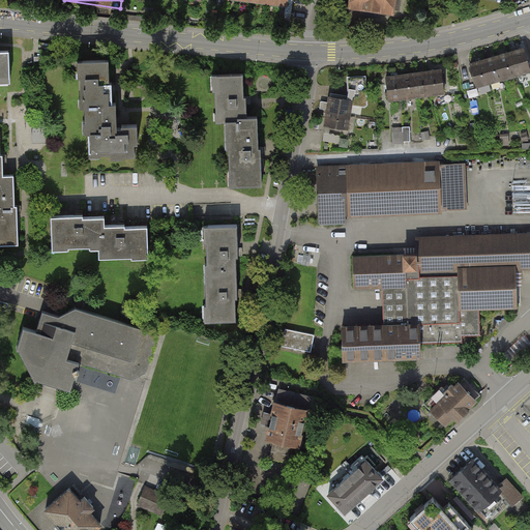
[(351,0),(350,8),(372,12),(394,16),(395,10),(401,11),(402,0),(351,0)]
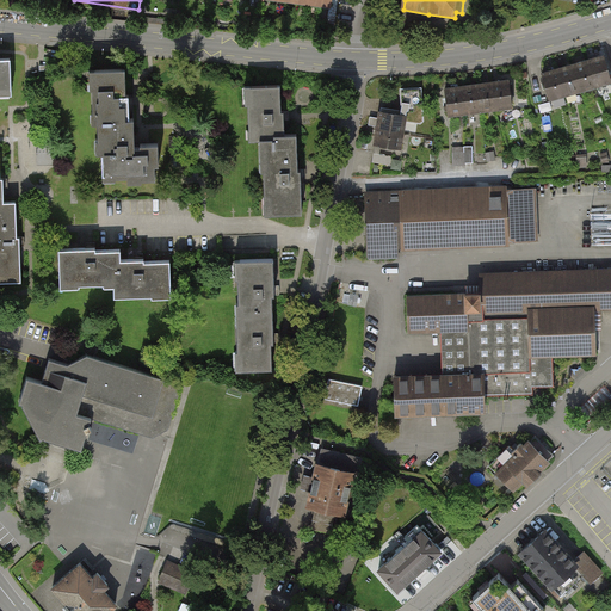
[(610,78),(605,56),(588,60),(597,88),(610,84),(610,78)]
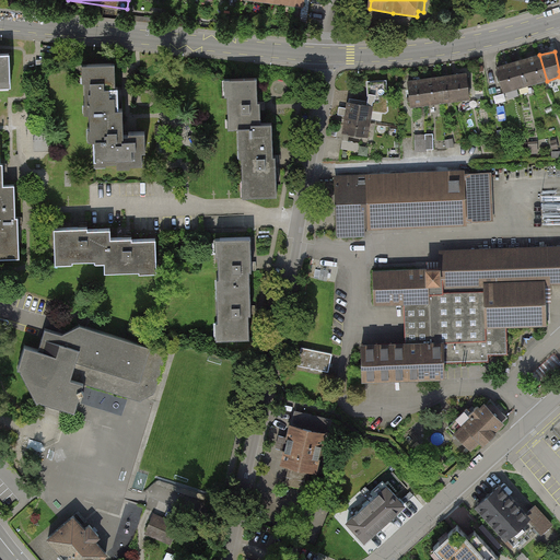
[(0,85),(10,86),(9,53),(0,53),(0,85)]
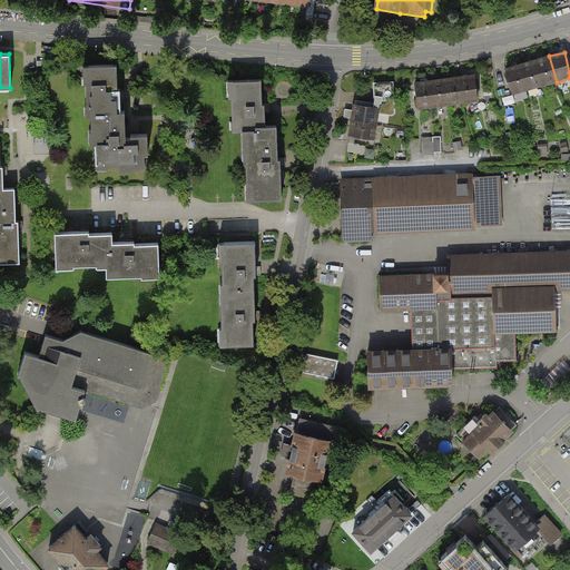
[(549,56),(534,60),(542,87),(557,82),(549,56)]
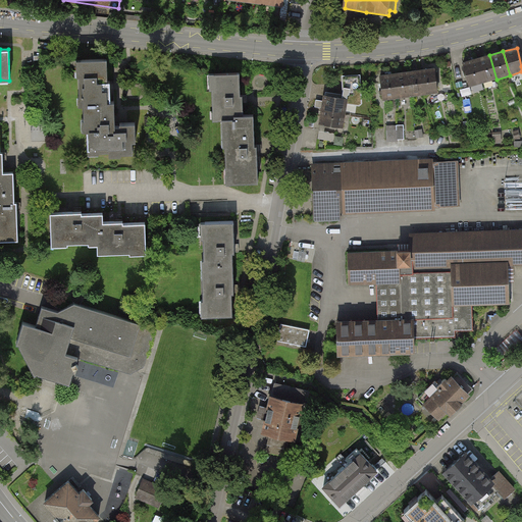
[(489,55),(476,59),(482,84),(497,80),(489,55)]
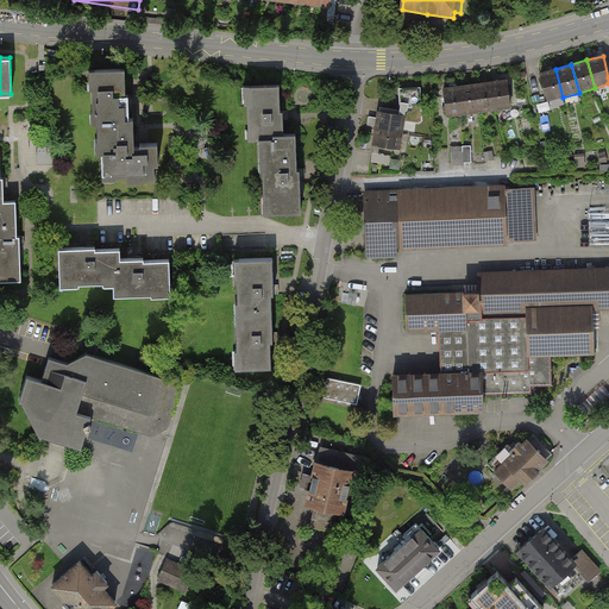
[(556,69),(540,73),(547,101),(563,98),(556,69)]
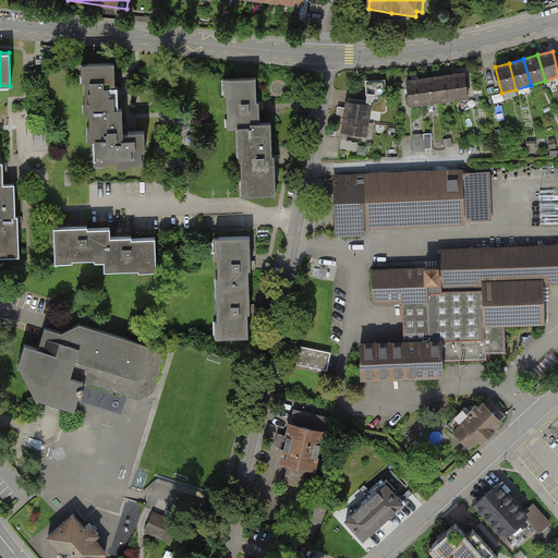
[(114,65),(83,67),(86,129),(94,129),(95,161),(130,160),(130,164),(143,164),(142,131),(123,132),(123,124),(123,109),(119,109),(118,92),(118,87),(116,87),(114,65)]
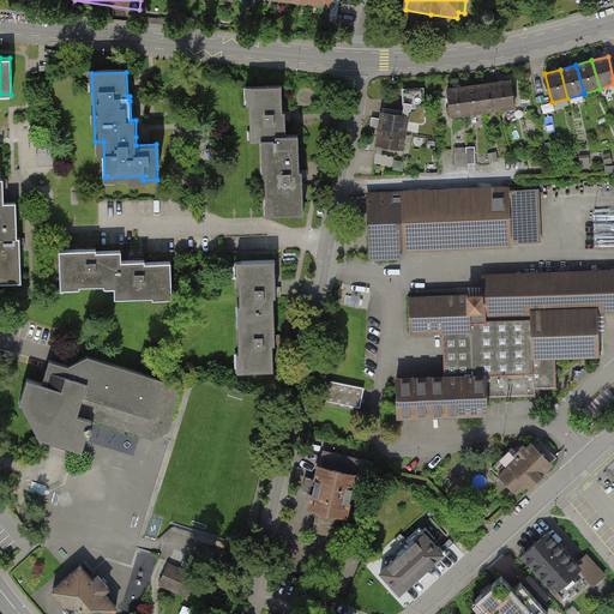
[(512,82),(495,83),(499,113),(516,110),(512,82)]
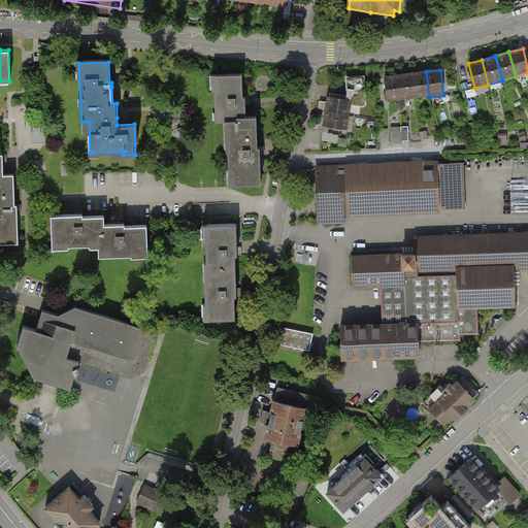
[(426,71),(413,73),(416,98),(429,97),(426,71)]
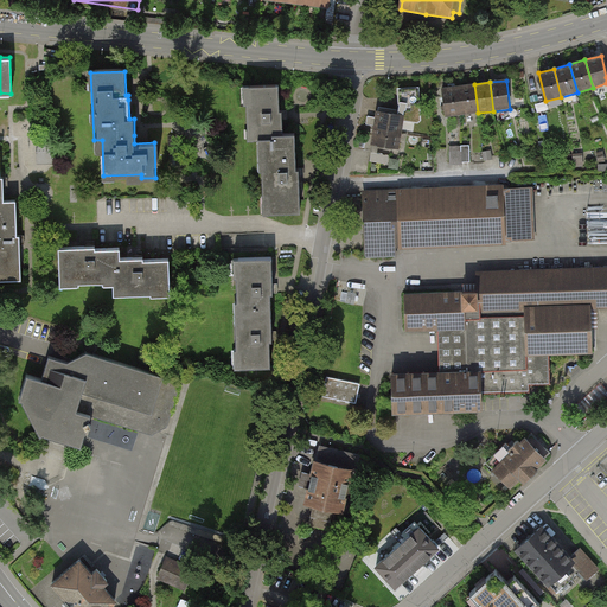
[(474,84),(459,85),(462,115),(478,113),(474,84)]
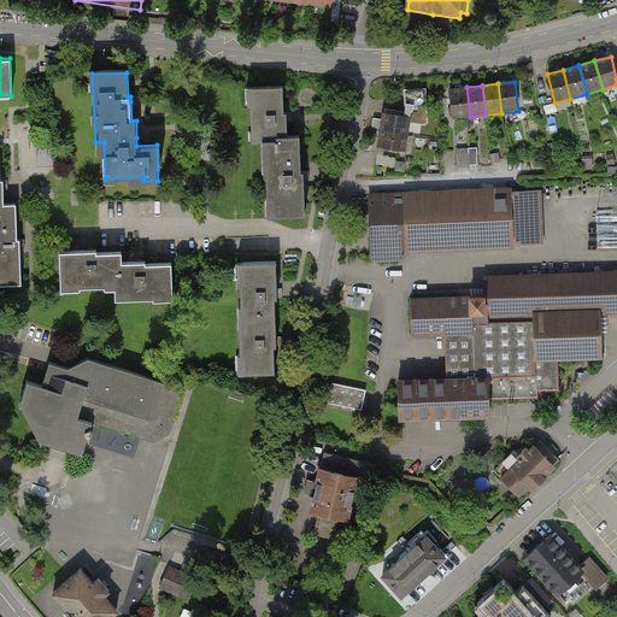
[(466,87),(450,89),(453,118),(470,117),(466,87)]
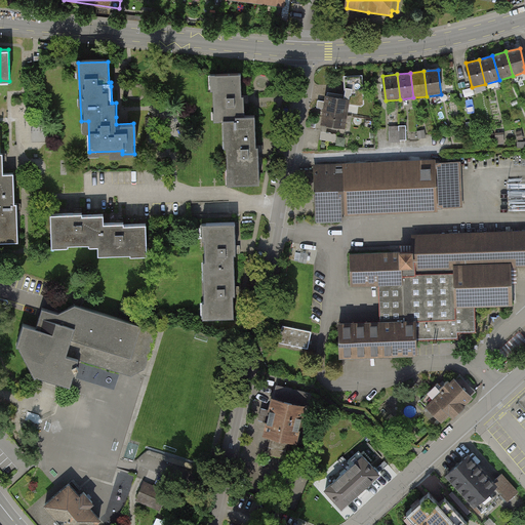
[(211,76),(213,121),(229,120),(232,183),(259,182),(258,149),(256,116),(245,116),(244,97),(243,75),(211,76)]
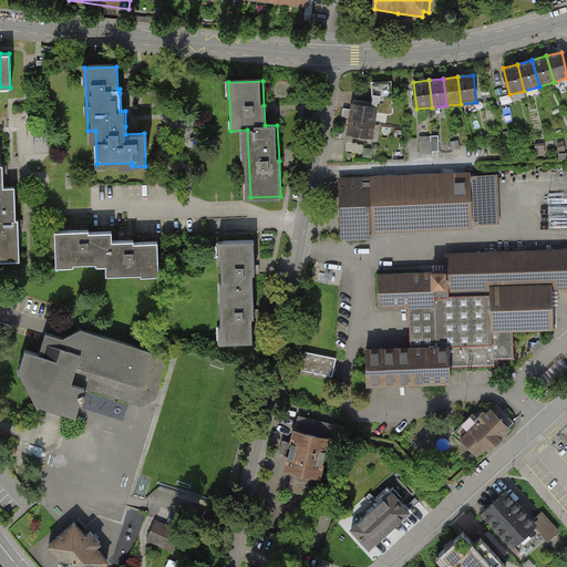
[(374,105),(379,106),(379,111),(391,112),(393,99),(375,96),(374,105)]
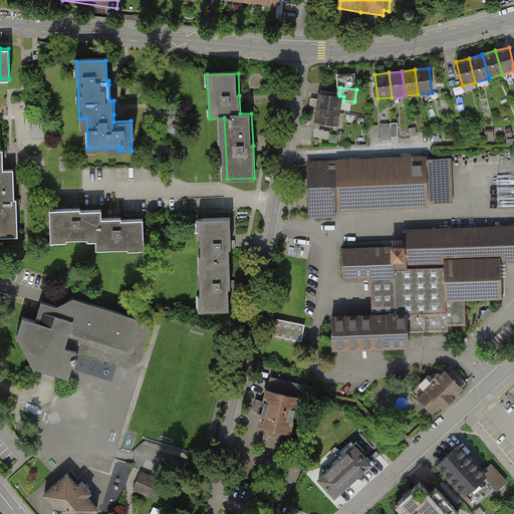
[(343,96),(339,95),(318,93),(316,108),(341,112),(343,100),(343,96)]
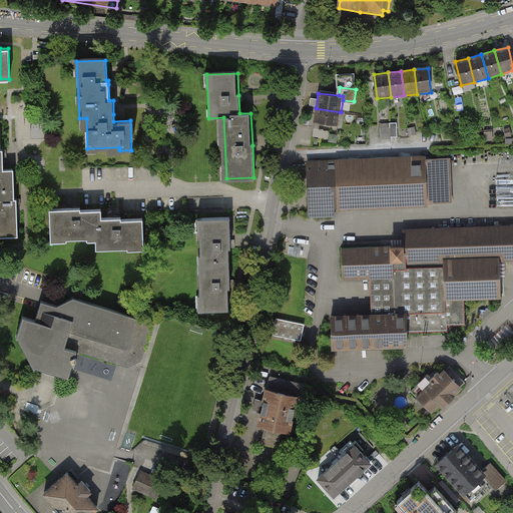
[(341,112),(316,108),(314,122),(339,125),(341,112)]
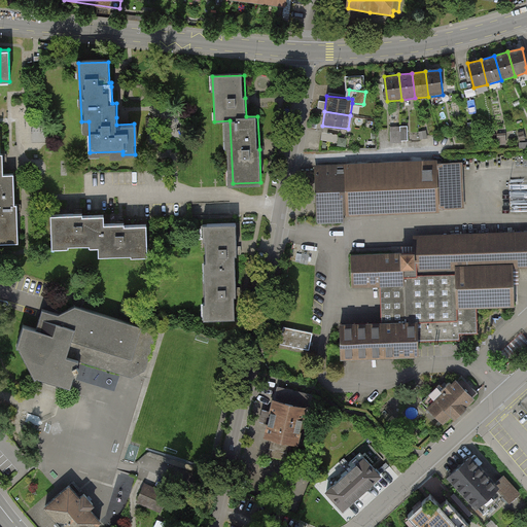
[(348,129),(322,126),(320,144),(346,148),(348,129)]
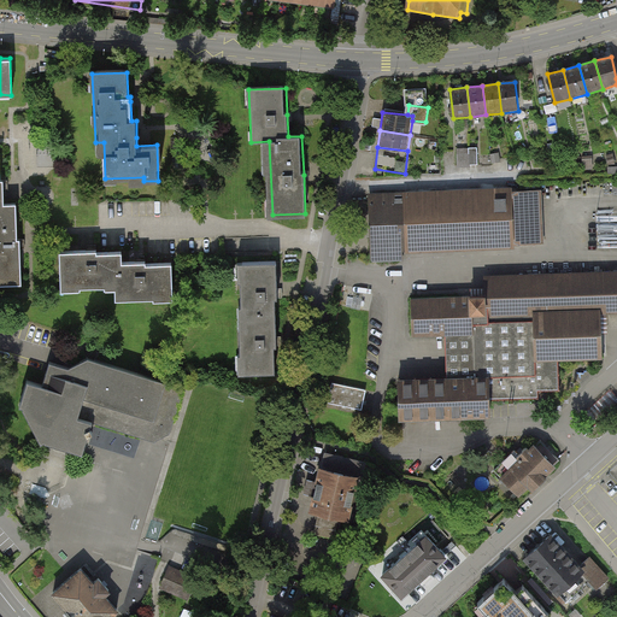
[(479,147),(457,148),(458,166),(479,166),(479,147)]
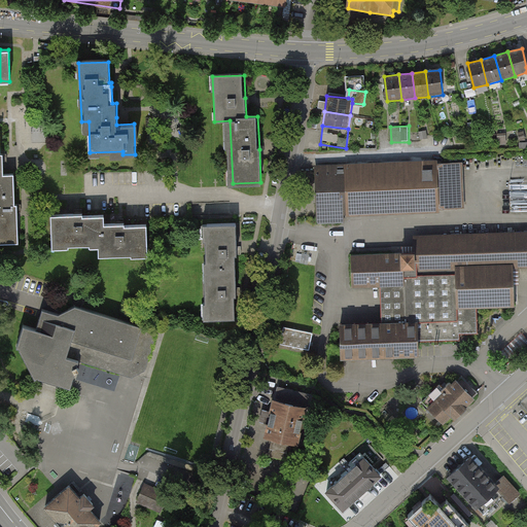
[(0,139),(0,243),(18,243),(15,208),(13,174),(2,175),(1,155),(0,139)]
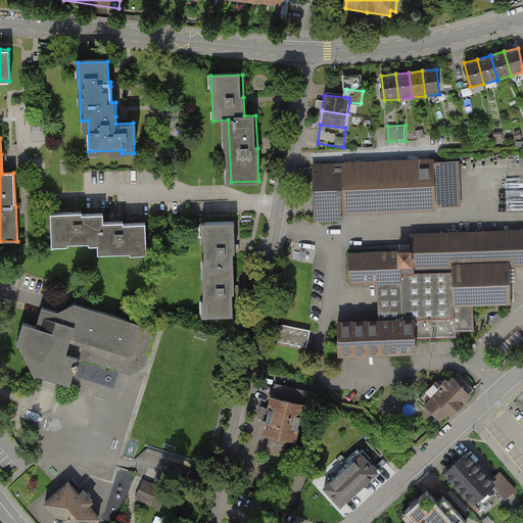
[(460,161),(313,165),(314,222),(343,221),(343,215),(437,211),(437,207),(461,207),(460,161)]
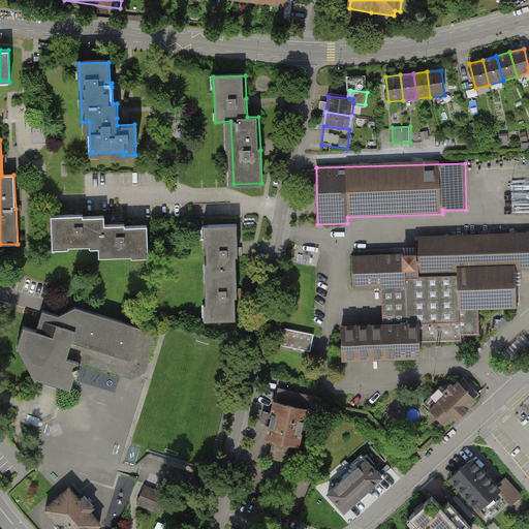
[(52,217),(53,248),(99,246),(99,257),(147,255),(146,225),(123,226),(104,227),(104,215),(80,216),(52,217)]
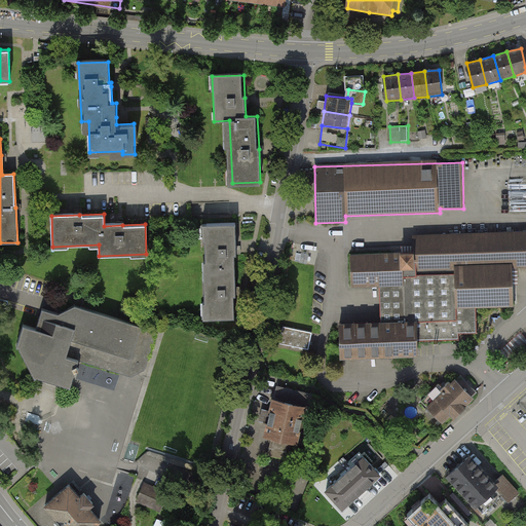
[(232,224),(202,226),(207,316),(236,315),(235,292),(233,251),(232,224)]
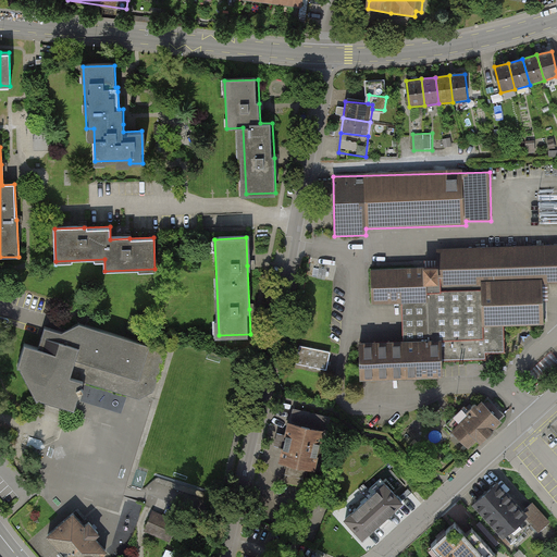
[(556,283),(556,245),(436,249),(437,265),(371,268),(371,271),(372,305),(403,304),(404,339),(357,341),(358,382),(445,379),(445,362),(474,361),(486,361),(486,356),(505,355),(505,327),(545,326),(544,284),(556,283)]
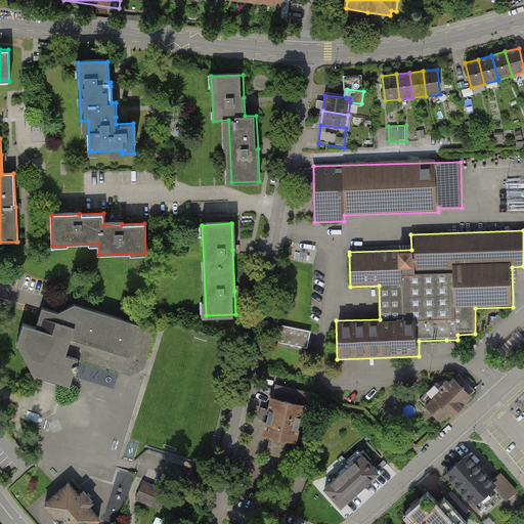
[(71,389),(80,360),(132,376),(144,369),(156,331),(75,306),(59,314),(42,309),(36,329),(24,324),(17,345),(36,378),(71,389)]
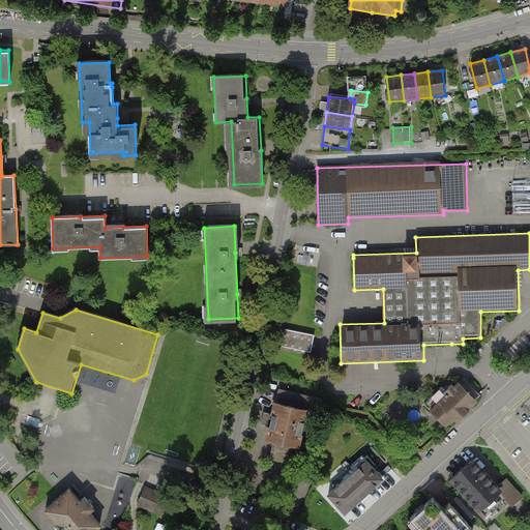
[(314,334),(285,329),(281,352),(310,357),(314,334)]
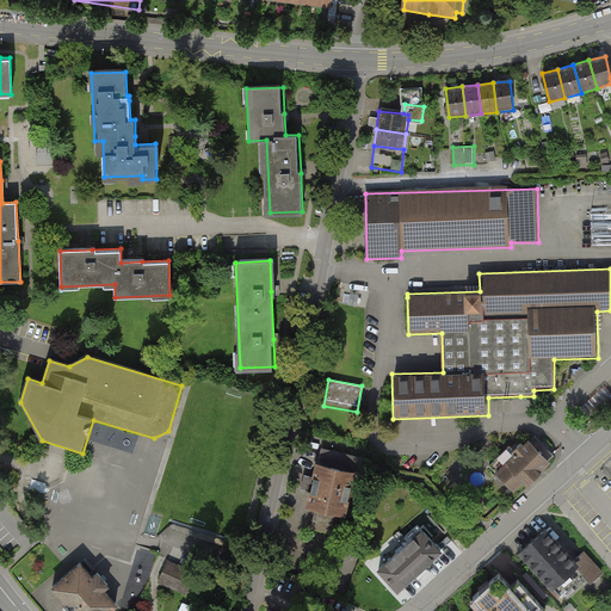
[(610,390),(606,386),(579,409),(588,420),(610,401),(610,390)]
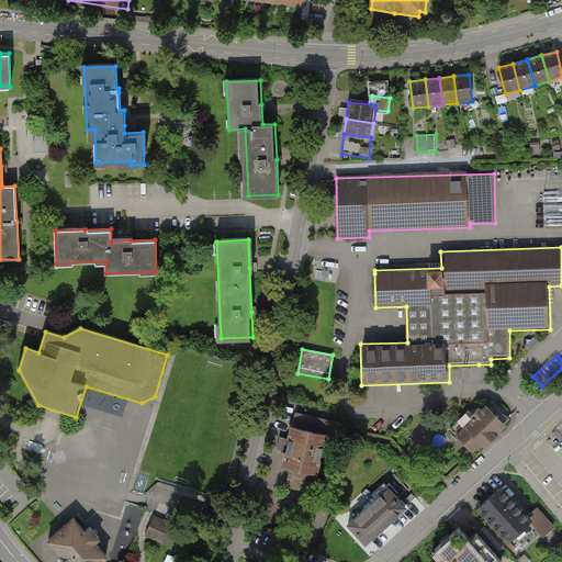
[(451,427),(472,449),(482,440),(485,444),(496,434),(496,433),(505,424),(504,424),(509,418),(503,411),(501,413),(498,411),(501,408),(493,401),(487,406),(486,405),(483,409),(480,406),(473,413),(469,409),(451,427)]
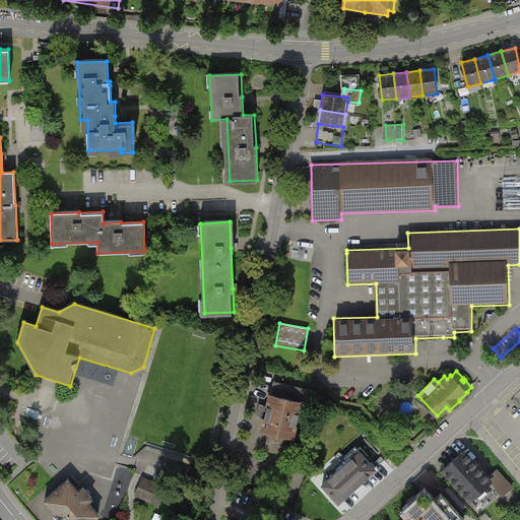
[(272,384),(261,432),(296,440),(307,391),(272,384)]
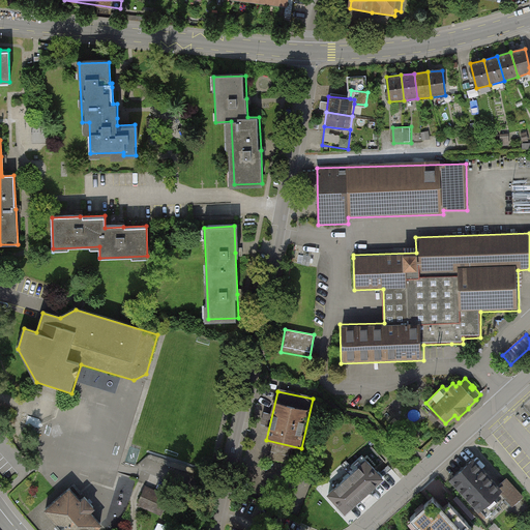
[(328,493),(345,512),(359,500),(365,495),(369,492),(383,478),(362,454),(350,466),(354,470),(328,493)]
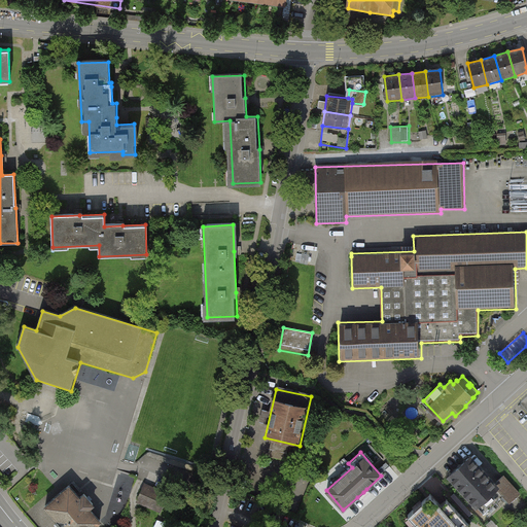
[(470,457),(450,477),(484,513),(502,495),(510,502),(519,494),(502,477),(497,482),(498,484),(496,485),(470,457)]
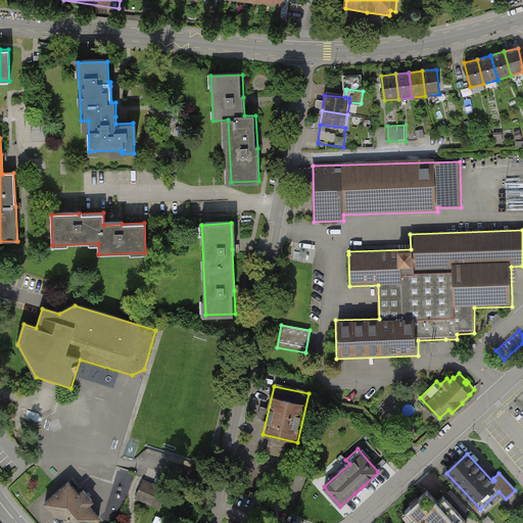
[(68,482),(45,504),(59,520),(61,522),(91,522),(99,517),(68,482)]
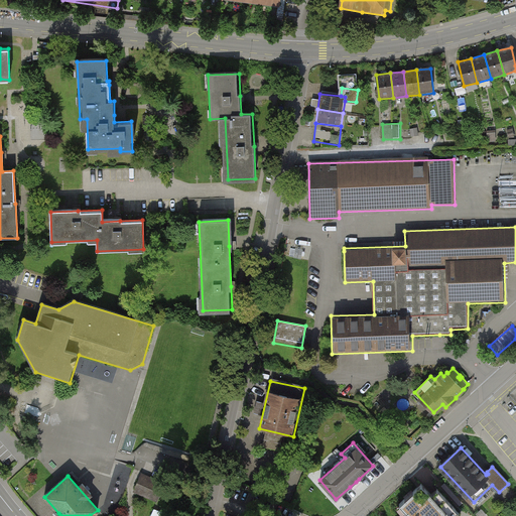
[(157,498),(163,485),(142,476),(137,490),(157,498)]
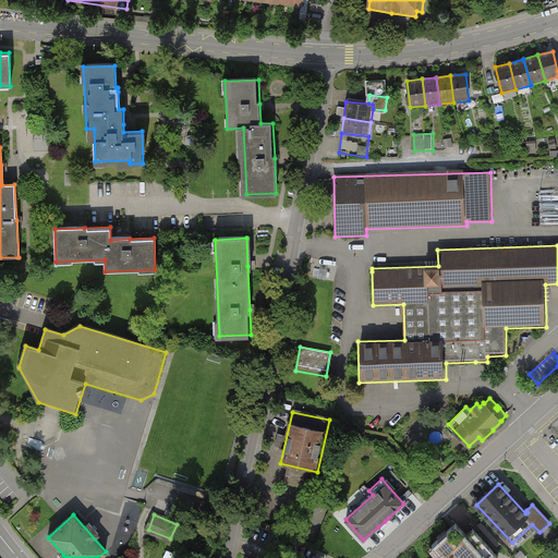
[(385,521),(378,526),(380,529),(387,523),(390,520),(389,518),(388,518),(385,521)]
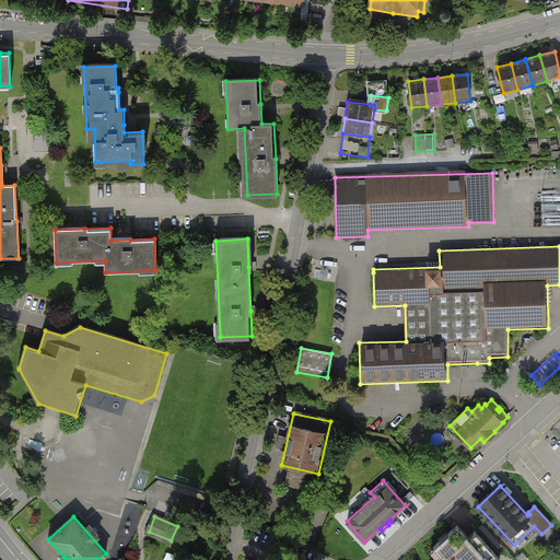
[(468,537),(457,525),(434,546),(446,559),(494,559),(499,557),(475,531),(468,537)]
